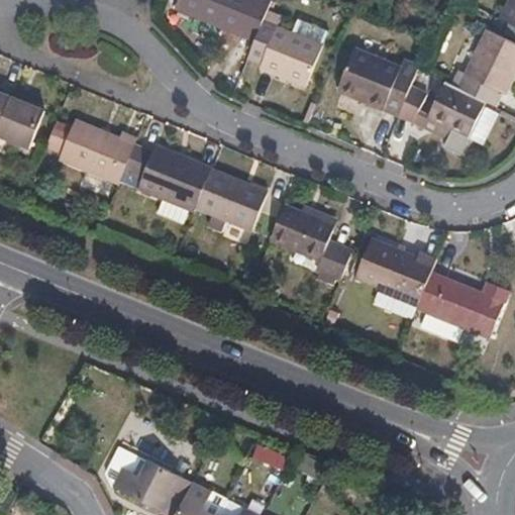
[(177,0),(174,8),(253,41),(266,10),(270,2),(265,0),(177,0)]
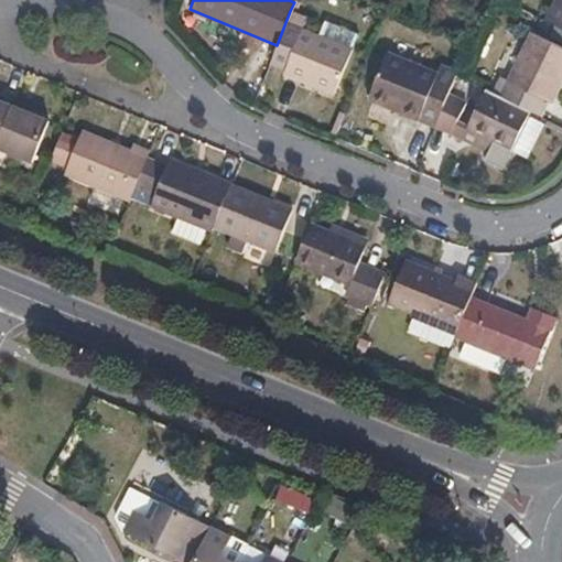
[(550,0),(542,18),(561,26),(561,0),(550,0)]
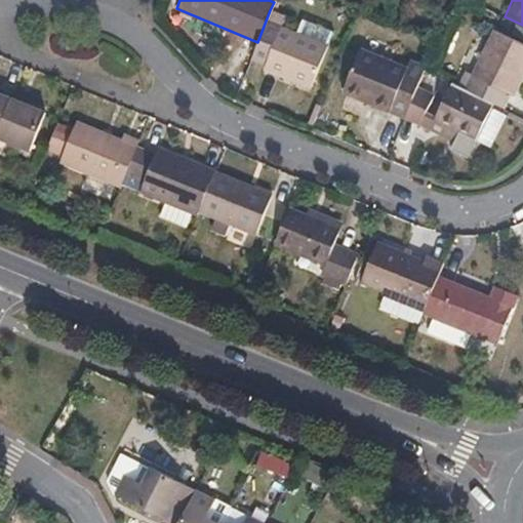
[(257,42),(251,56),(267,64),(265,69),(311,86),(333,31),(304,19),(297,33),(282,28),(286,17),(270,10),(257,42)]
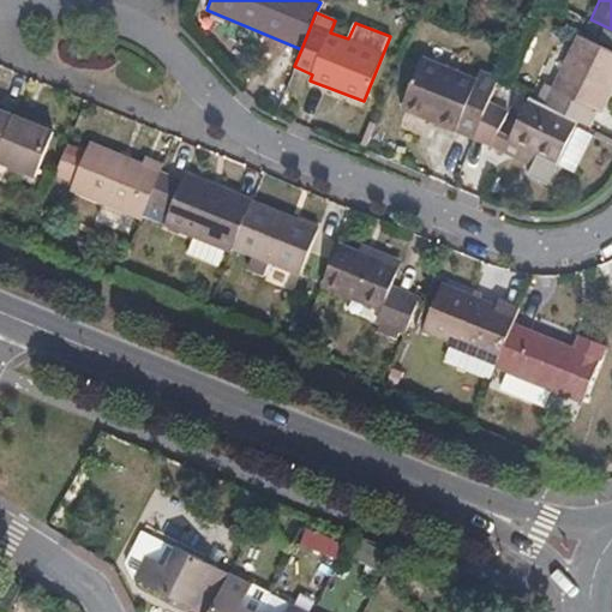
[(598,111),(611,79),(611,51),(576,34),(551,88),(598,111)]
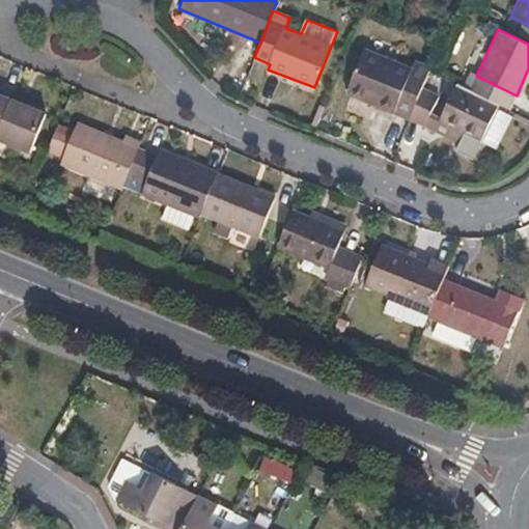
[(393,110),(409,116),(421,88),(428,70),(429,67),(414,62),(412,68),(364,49),(347,91),(368,101),(370,96),(394,106),(393,110)]
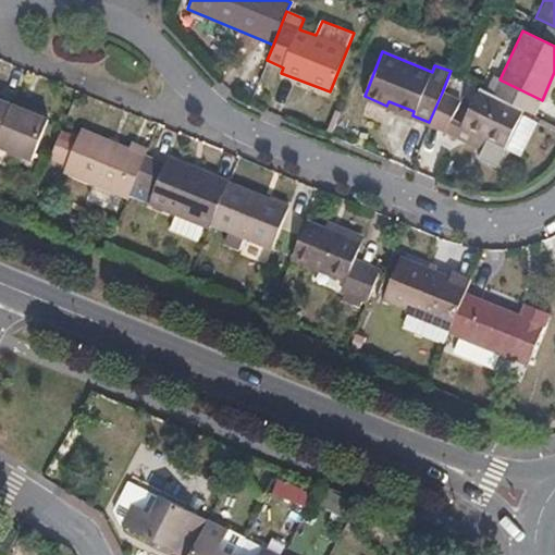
[(520,113),(522,108),(479,87),(461,124),(460,126),(484,138),(503,148),(503,147),(520,113)]
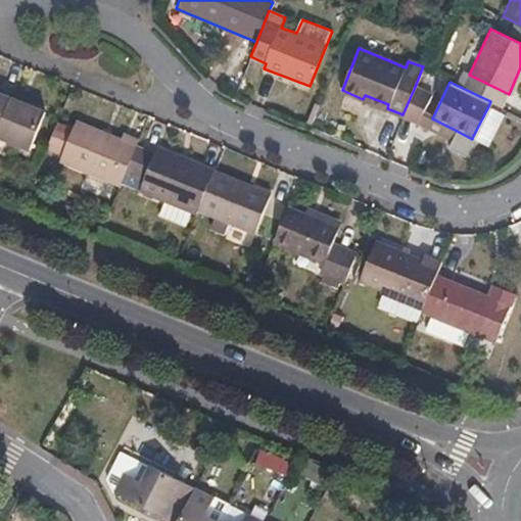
[(415,87),(403,114),(418,123),(422,111),(430,93),(415,87)]
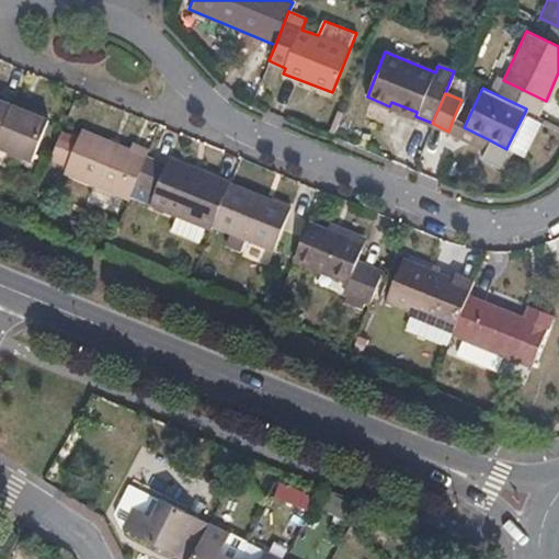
[(0,148),(29,160),(45,121),(11,106),(13,101),(0,94),(0,148)]
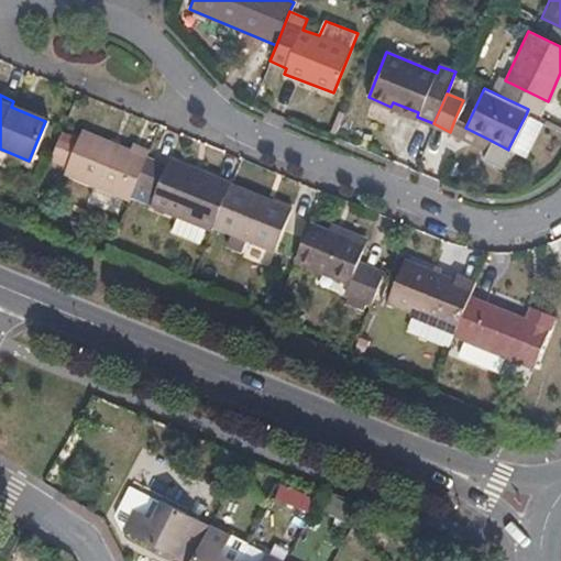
[(542,122),(526,114),(508,149),(525,157),(542,122)]
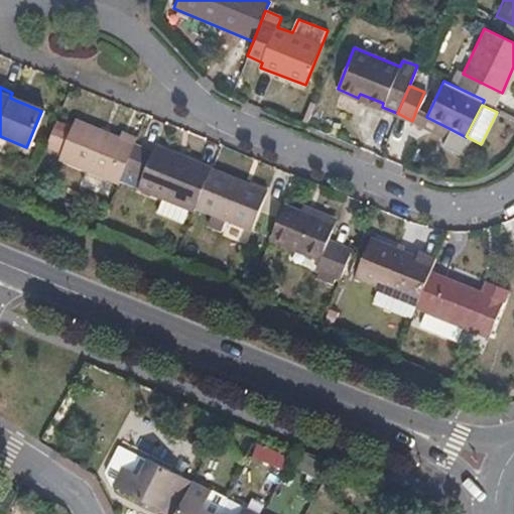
[(444,137),(448,128),(426,117),(427,115),(416,110),(412,121),(444,137)]
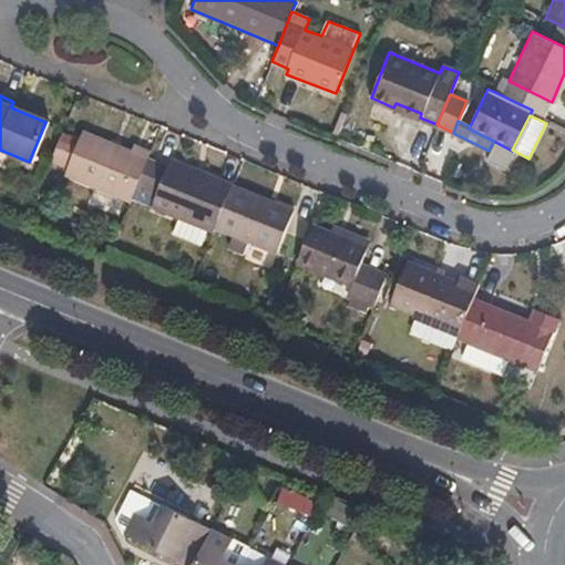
[(127,201),(149,151),(132,144),(129,152),(79,132),(75,140),(59,133),(44,167),(127,201)]
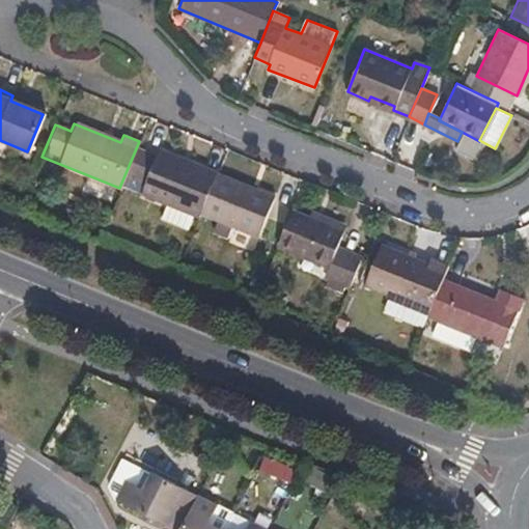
[(198,216),(216,173),(158,150),(140,194),(164,203),(193,215),(198,217),(198,216)]
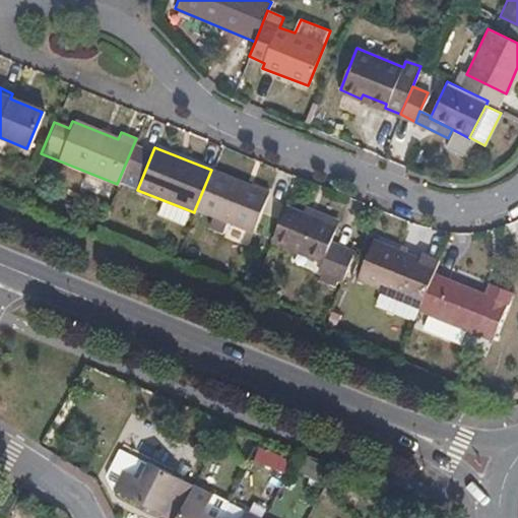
[(266,192),(211,170),(194,211),(249,234),(266,192)]
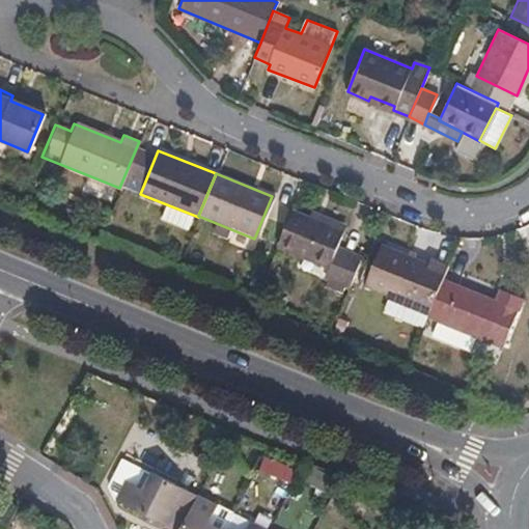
[(186,231),(193,215),(164,203),(158,220),(186,231)]
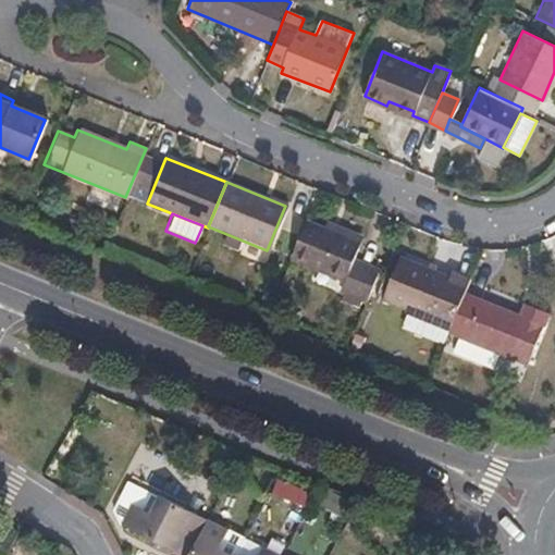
[(366,303),(378,271),(352,261),(358,247),(301,224),(288,258),(344,281),(340,292),(366,303)]
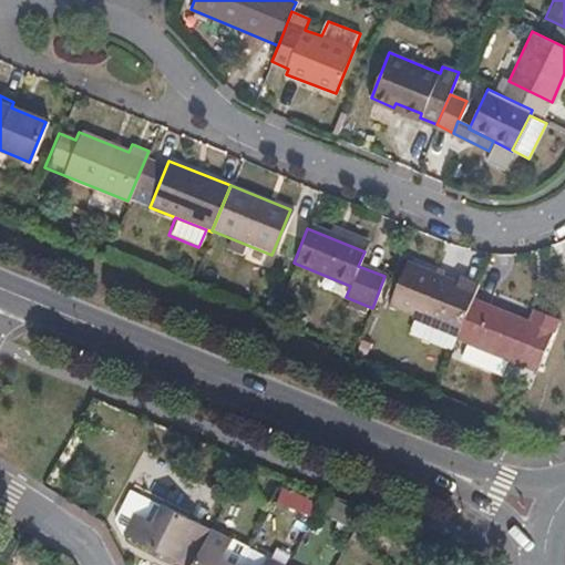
[(471,297),(478,283),(459,275),(456,280),(407,259),(388,305),(458,332),(471,297)]
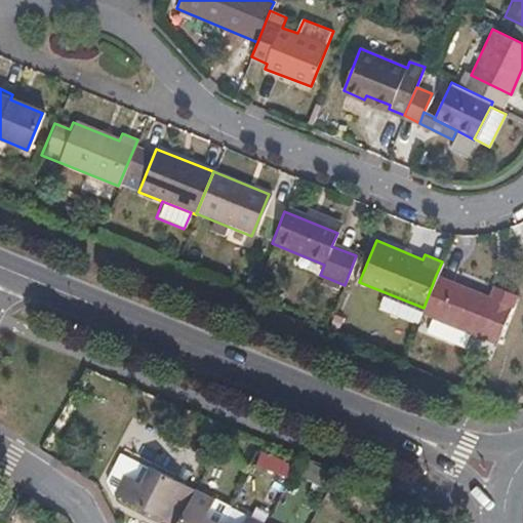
[(488,296),(436,275),(424,308),(423,311),(497,340),(516,293),(493,284),(488,296)]
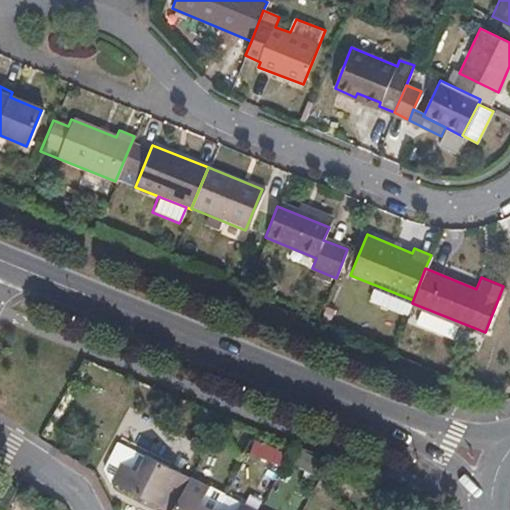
[(104,467),(111,481),(120,462),(137,471),(144,456),(116,442),(104,467)]
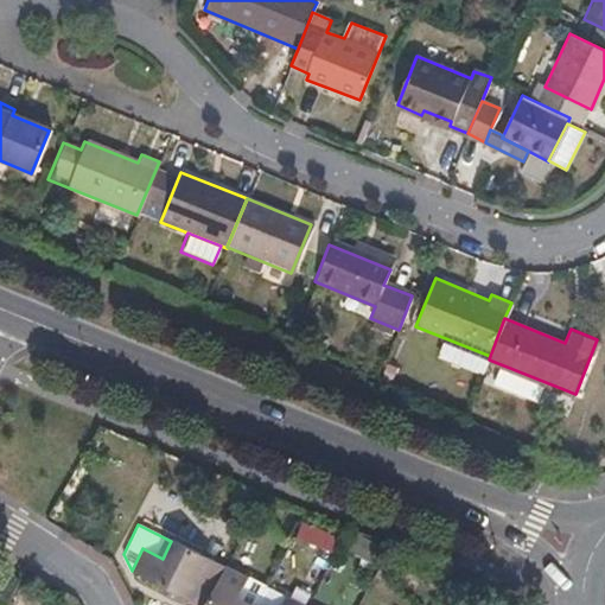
[(199,604),(203,604),(223,565),(172,539),(171,541),(163,559),(142,548),(132,571),(199,604)]
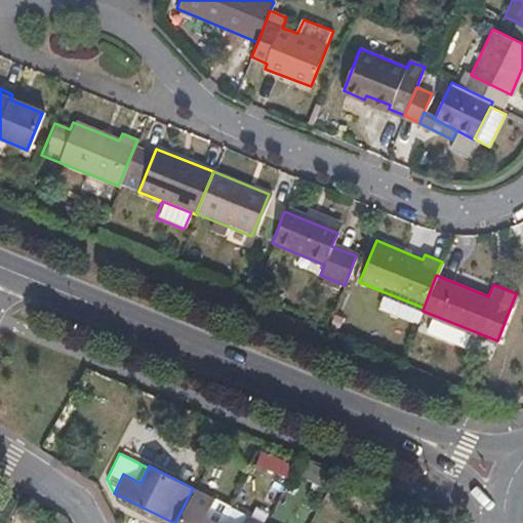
[(295,466),(289,477),(310,487),(314,475),(295,466)]
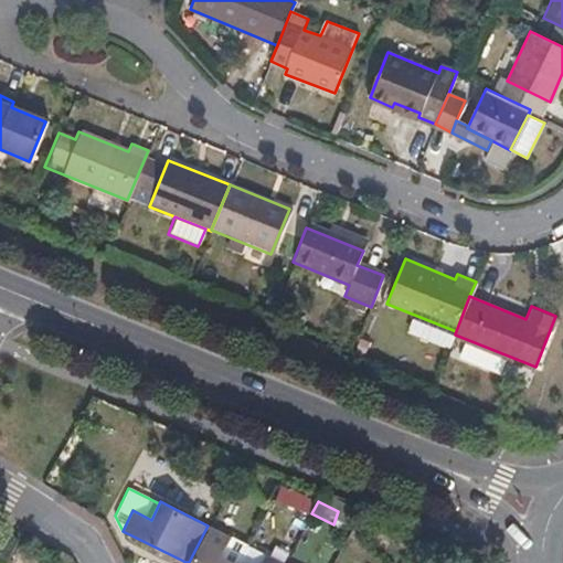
[(189,562),(237,562),(222,555),(231,537),(208,526),(189,562)]
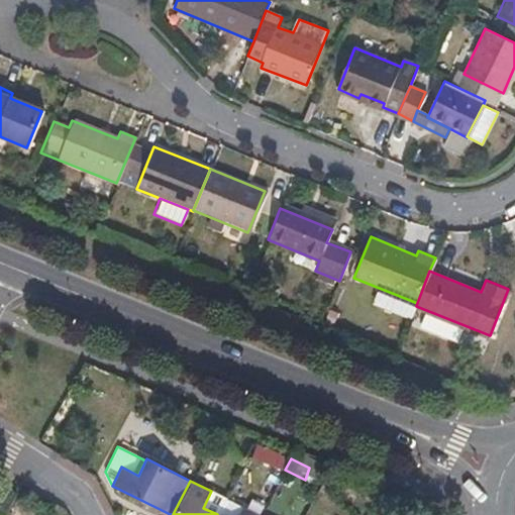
[(219,514),(228,500),(211,491),(203,508),(217,514),(219,514)]
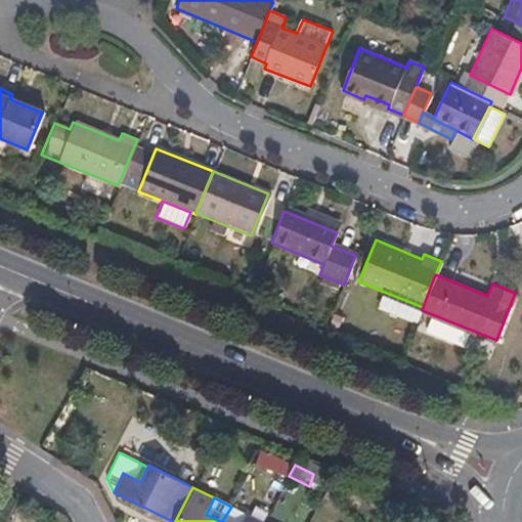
[(242,521),(247,514),(231,507),(222,521),(242,521)]
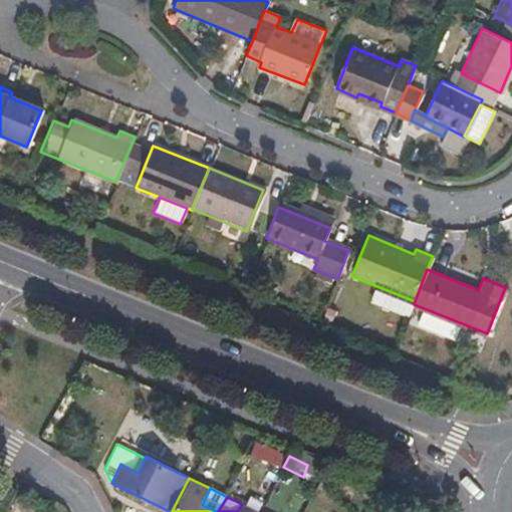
All buildings are outlined.
